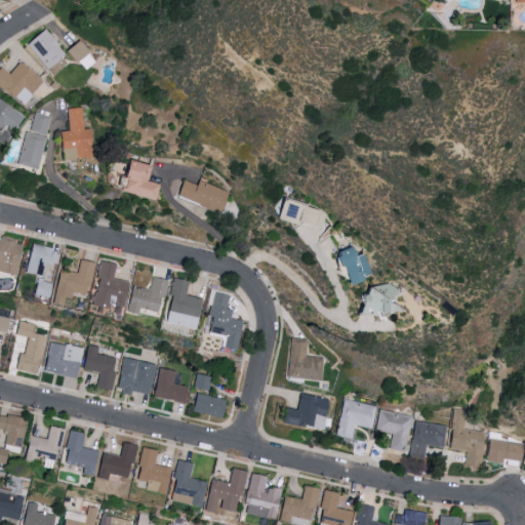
[(68,61),(41,28),(24,42),(50,75),(68,61)]
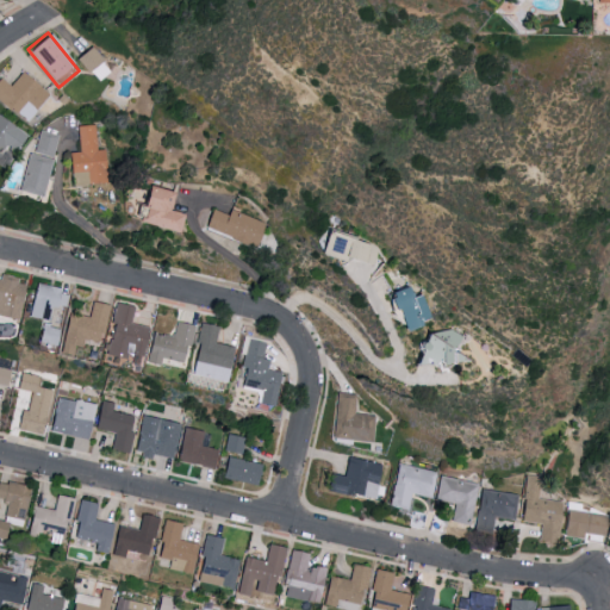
[(97,81),(109,69),(87,47),(74,58),(97,81)]
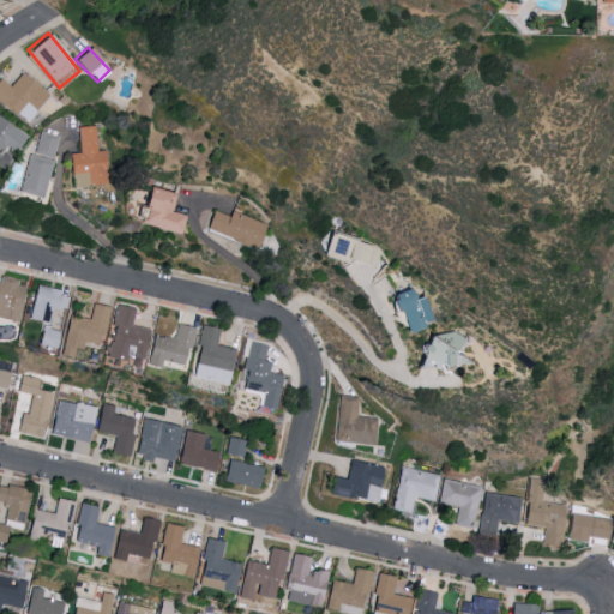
[(0,78),(0,102),(25,122),(48,94),(20,72),(8,86),(0,78)]
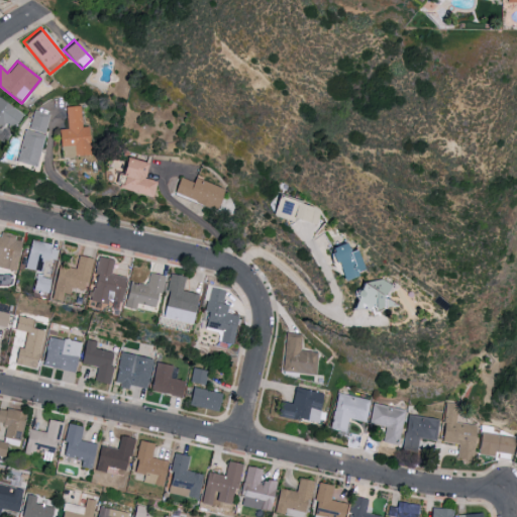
[(0,127),(3,123),(11,129),(22,114),(0,97),(0,127)]
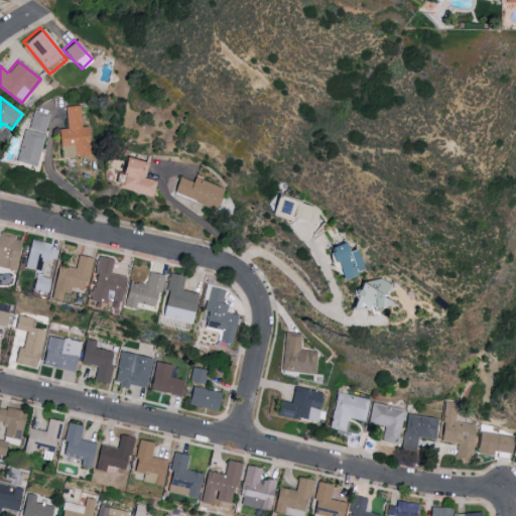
[(82,126),(81,106),(65,106),(66,128),(57,128),(58,146),(74,145),(74,154),(89,154),(88,126),(82,126)]
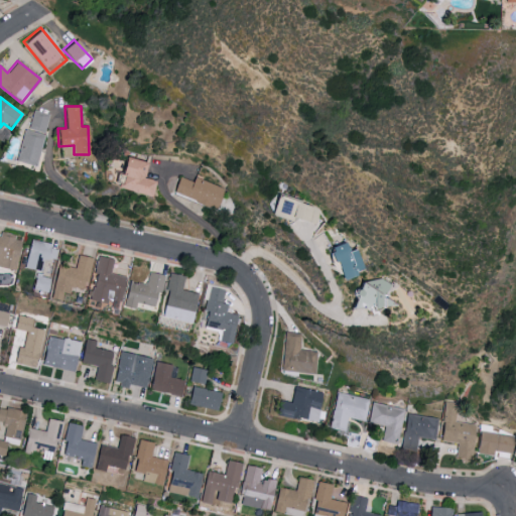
[(28,129),(44,133),(48,114),(33,110),(28,129)]
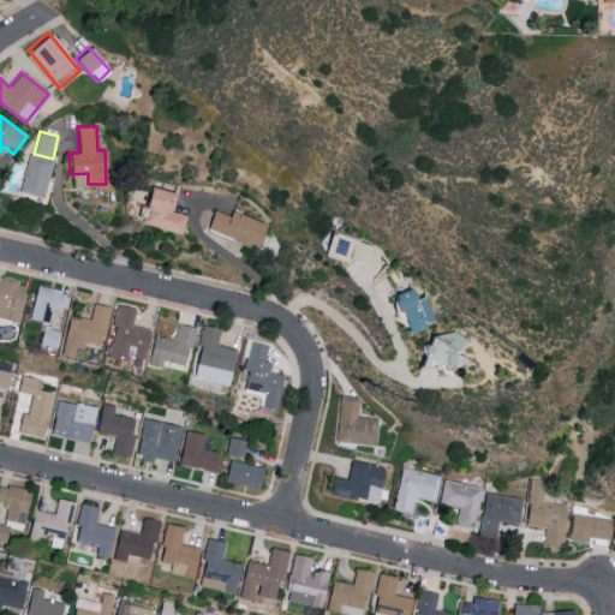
[(40,198),(52,161),(29,153),(17,191),(40,198)]
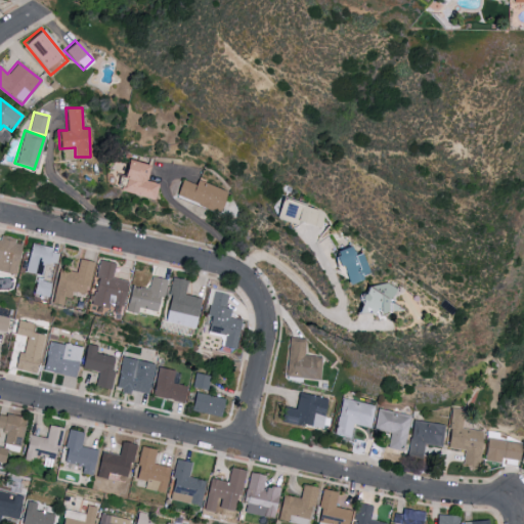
[(148,165),(125,158),(120,175),(124,176),(120,189),(151,199),(156,183),(143,179),(148,165)]
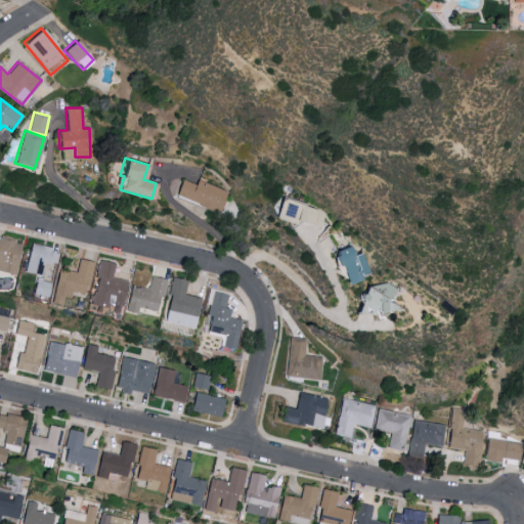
[(225,190),(197,179),(194,184),(180,179),(174,195),(217,213),(225,190)]
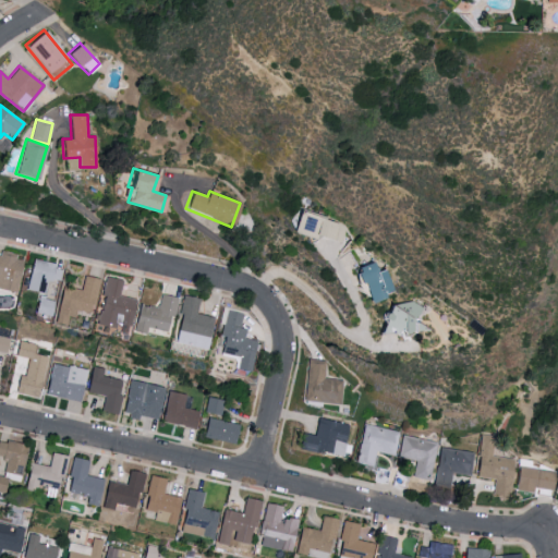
[(340,242),(343,222),(293,213),(289,232),(340,242)]
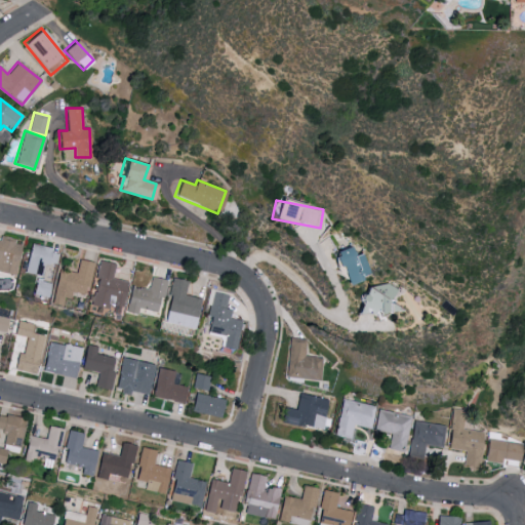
[(0,272),(14,276),(23,242),(0,237),(0,272)]
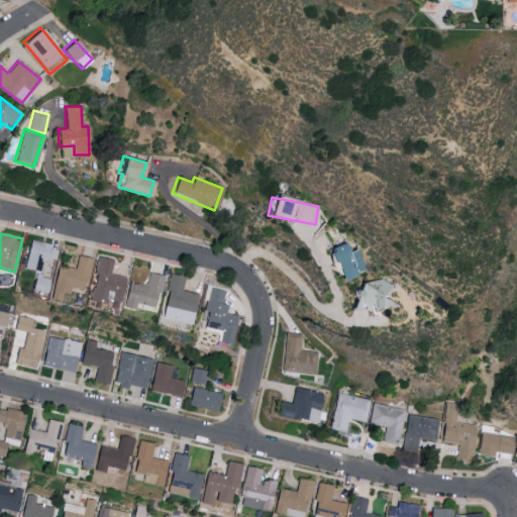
[(59,247),(30,240),(23,268),(41,273),(44,259),(55,262),(59,247)]
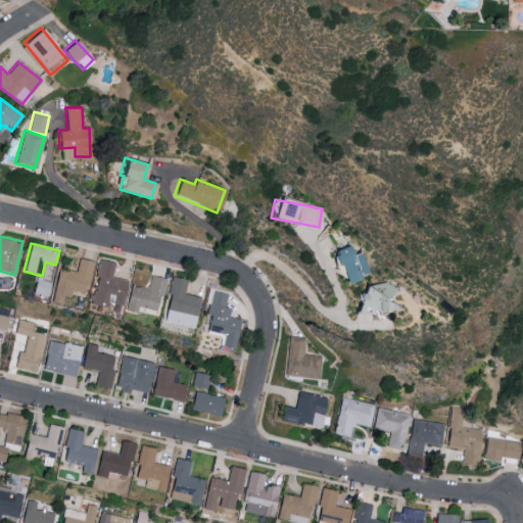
[(338,284),(364,279),(359,251),(349,253),(347,246),(331,249),(338,284)]
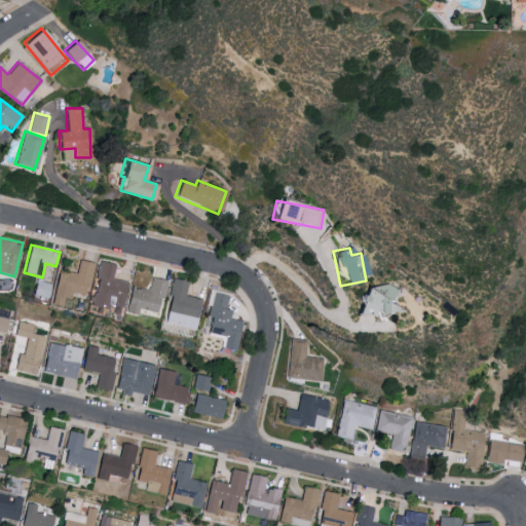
[(92,263),(78,260),(76,273),(58,270),(52,300),(69,303),(71,293),(87,296),(92,263)]
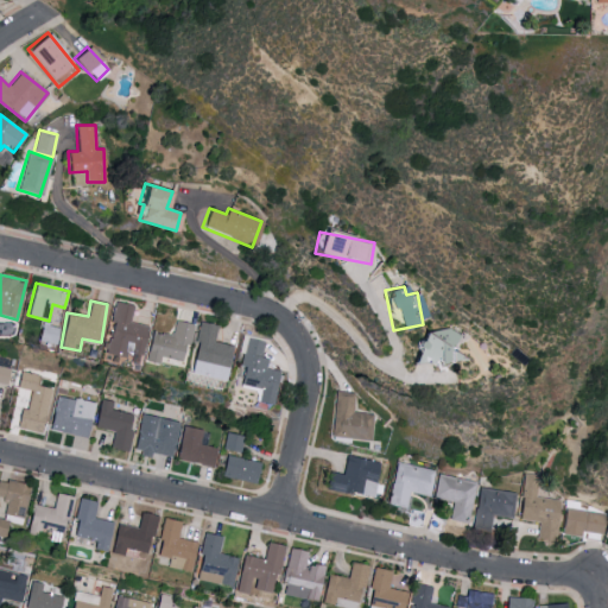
[(147,325),(128,322),(132,305),(115,303),(105,354),(124,358),(125,353),(141,356),(147,325)]
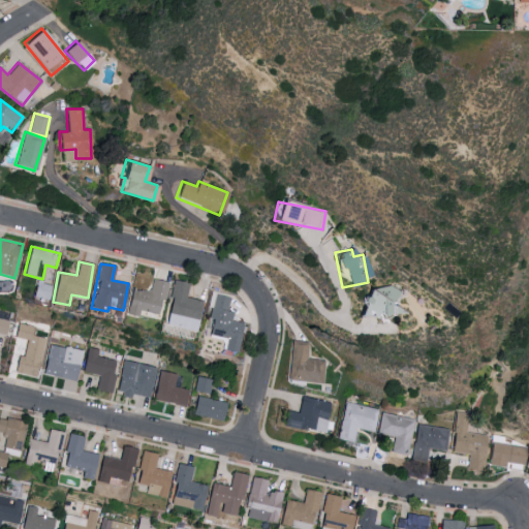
[(168,282),(152,279),(149,291),(131,288),(125,314),(137,316),(138,310),(158,314),(161,300),(165,301),(168,282)]
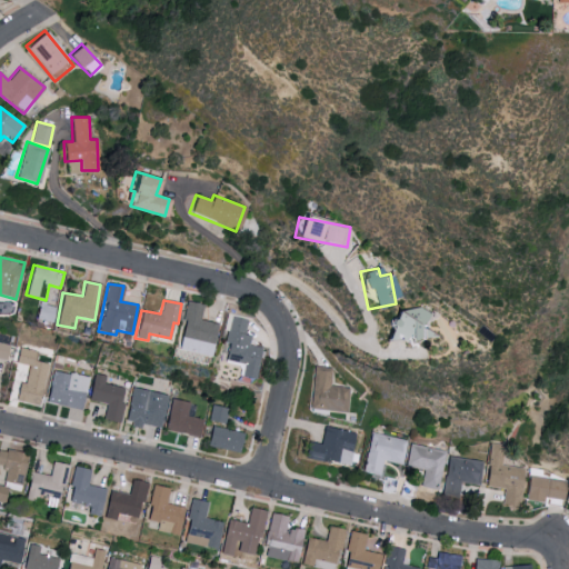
[(177,349),(210,357),(217,323),(199,319),(202,305),(188,301),(177,349)]
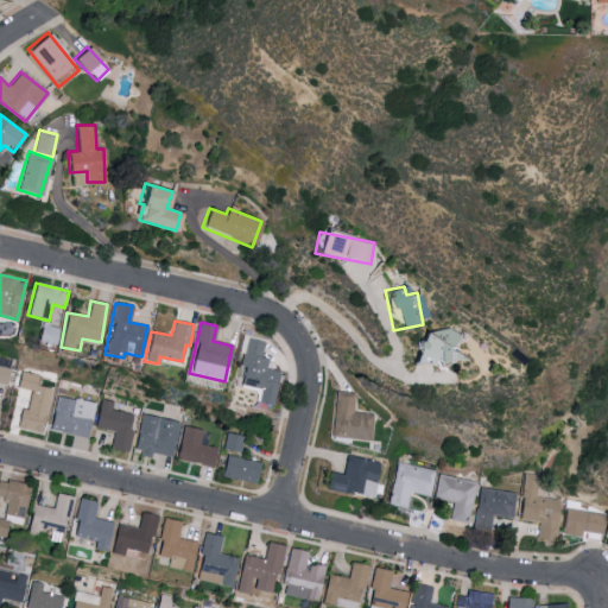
[(56,344),(59,328),(42,323),(38,340),(56,344)]
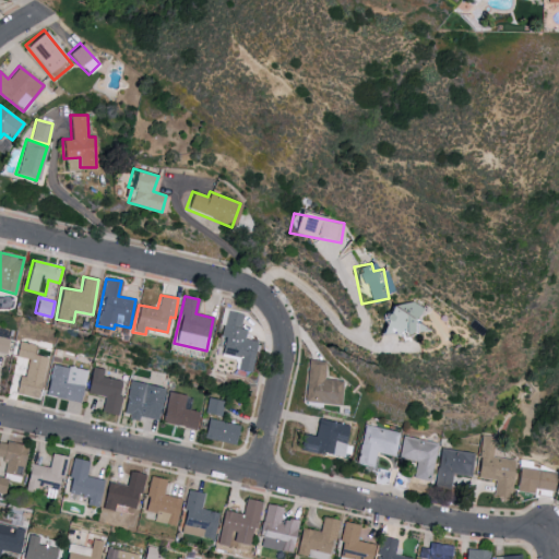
[(244,314),(229,310),(218,353),(238,358),(236,369),(248,372),(257,341),(245,339),(247,330),(239,328),(244,314)]
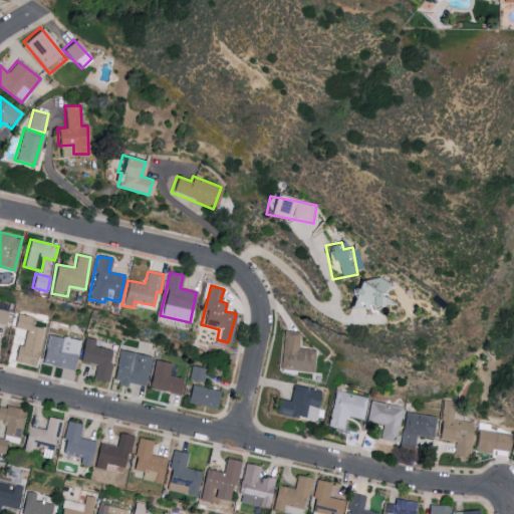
[(14,360),(36,364),(43,328),(31,325),(33,316),(17,313),(12,340),(17,341),(14,360)]
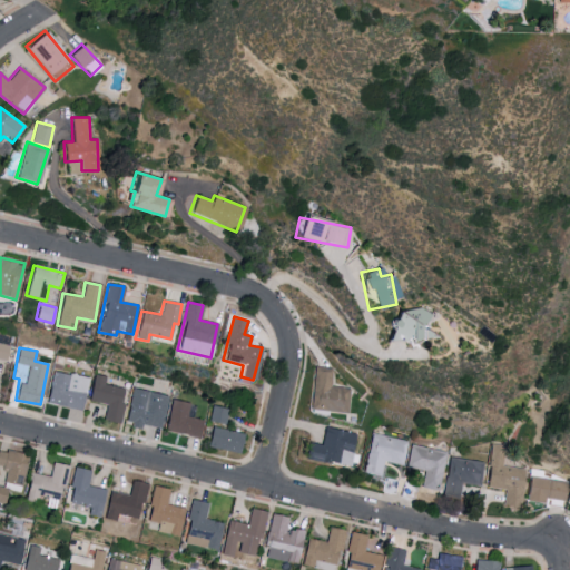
[(330,386),(332,369),(312,366),(307,410),(346,413),(349,389),(330,386)]
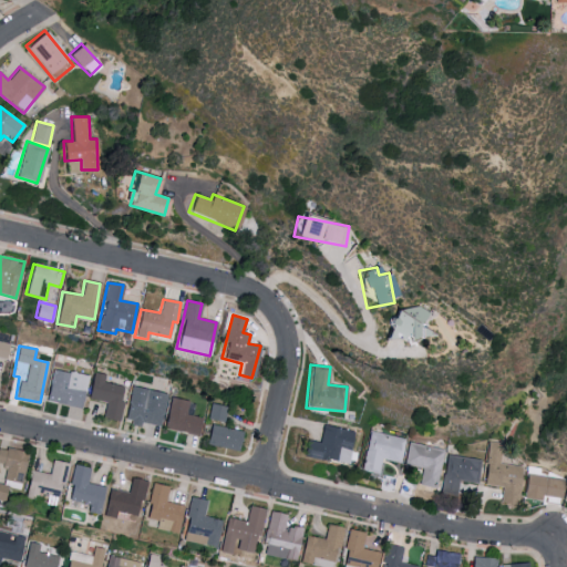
[(81,409),(89,375),(53,368),(45,400),(81,409)]
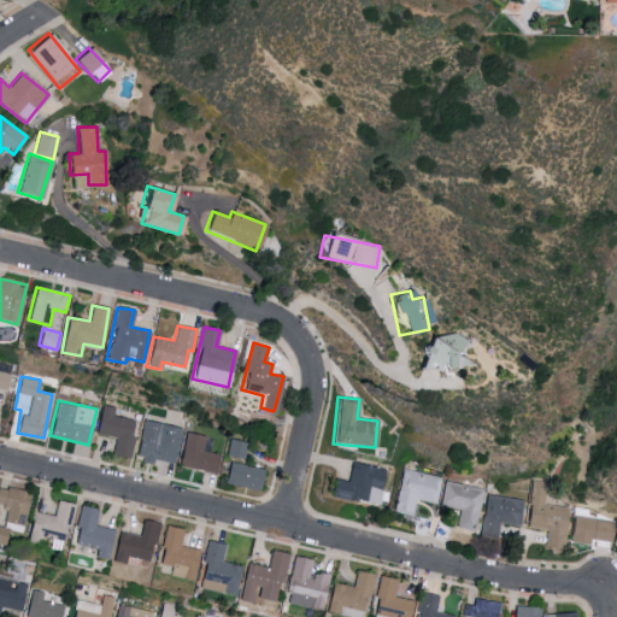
[(133,421),(112,416),(113,407),(101,405),(95,435),(113,439),(111,456),(129,459),(133,439),(129,438),(133,421)]
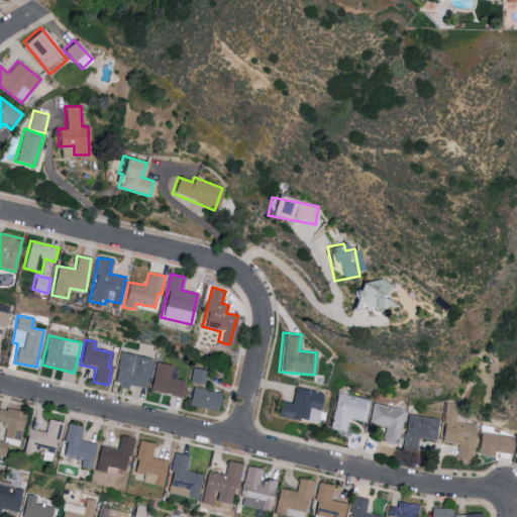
[(150,357),(117,353),(113,386),(127,389),(128,386),(145,388),(150,357)]
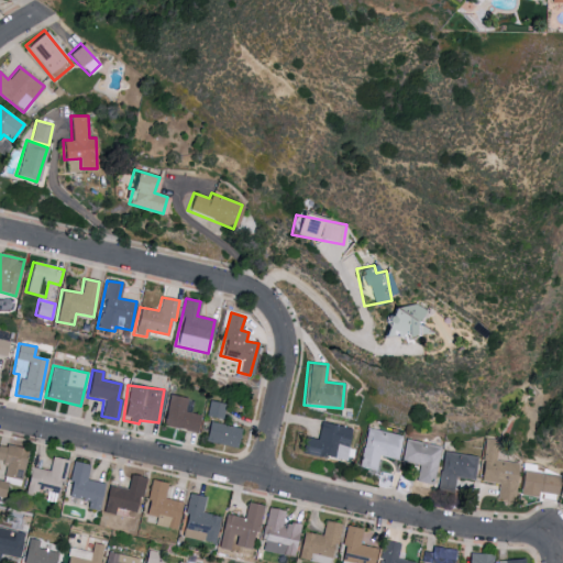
[(186,411),(188,397),(168,395),(164,427),(197,431),(199,414),(186,411)]
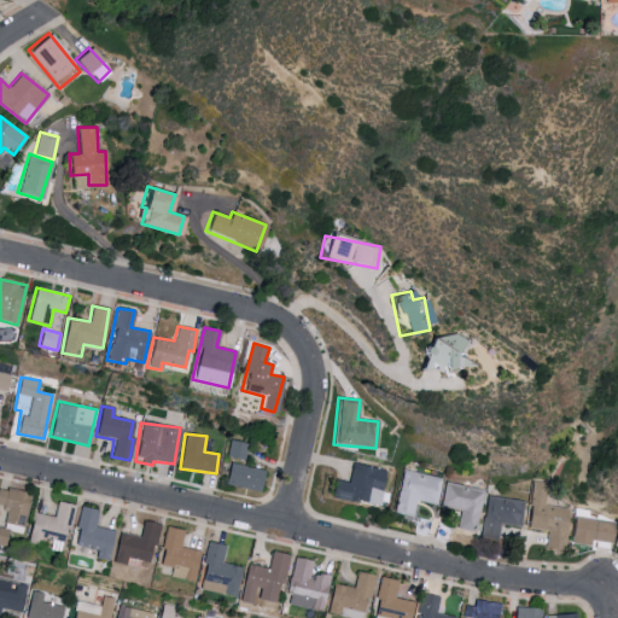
[(248,443),(229,439),(226,459),(244,461),(248,443)]
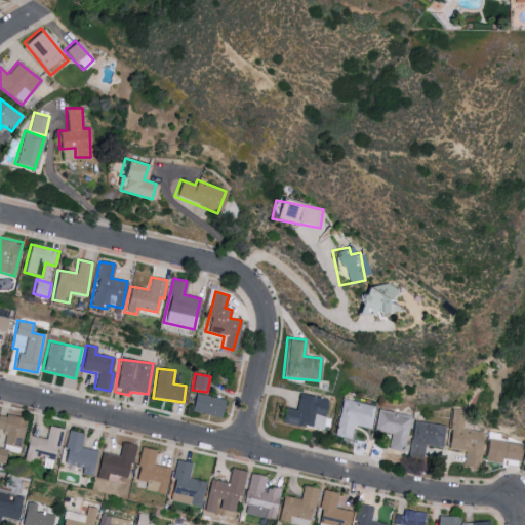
[(190,410),(218,417),(223,399),(195,393),(190,410)]
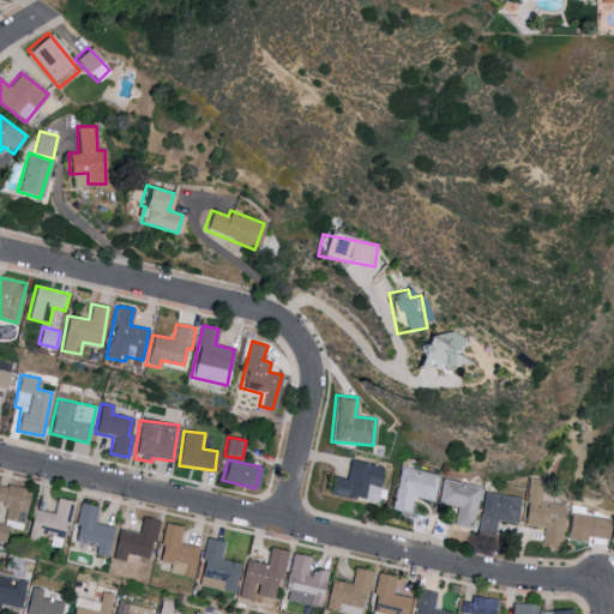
[(440,475),(402,467),(392,510),(409,513),(413,495),(434,500),(440,475)]
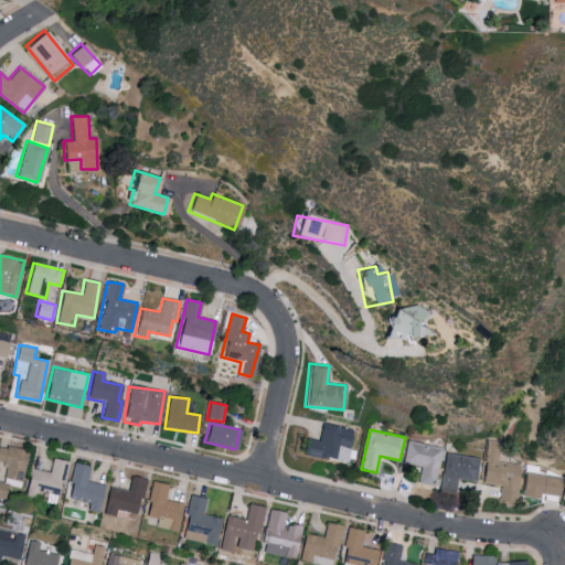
[(441,448),(406,441),(403,464),(419,467),(416,483),(434,487),(441,448)]
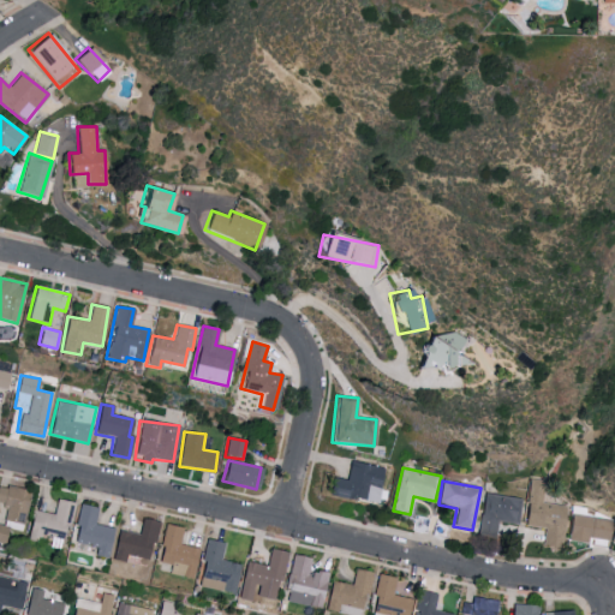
[(524,526),(544,529),(542,545),(560,549),(566,506),(541,502),(542,494),(530,491),(524,526)]
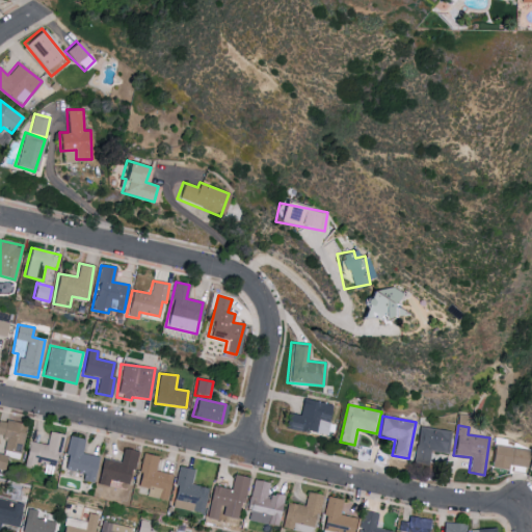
[(451,430),(420,426),(415,460),(428,462),(430,451),(448,454),(451,430)]
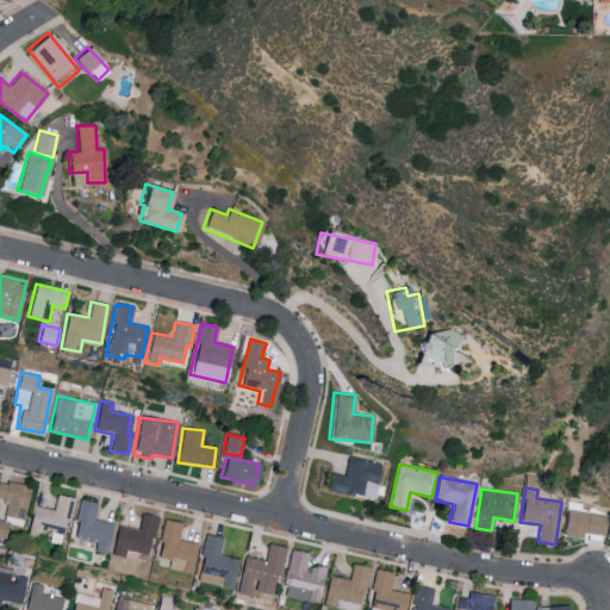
[(31,505),(25,535),(38,537),(41,524),(66,529),(72,498),(56,495),(53,510),(31,505)]
